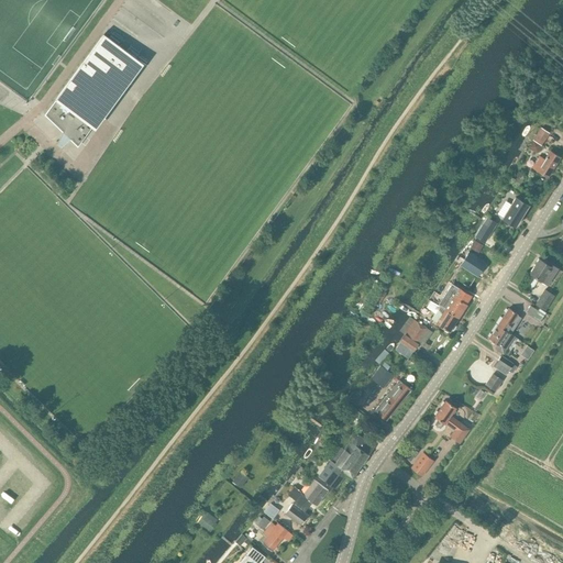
[(57,101),(45,116),(78,146),(143,63),(103,34),(55,99),(57,101)]
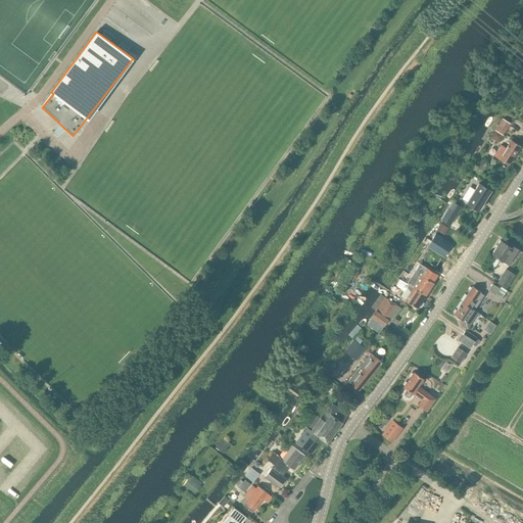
[(504,136),(511,124),(503,119),(495,131),(504,136)]
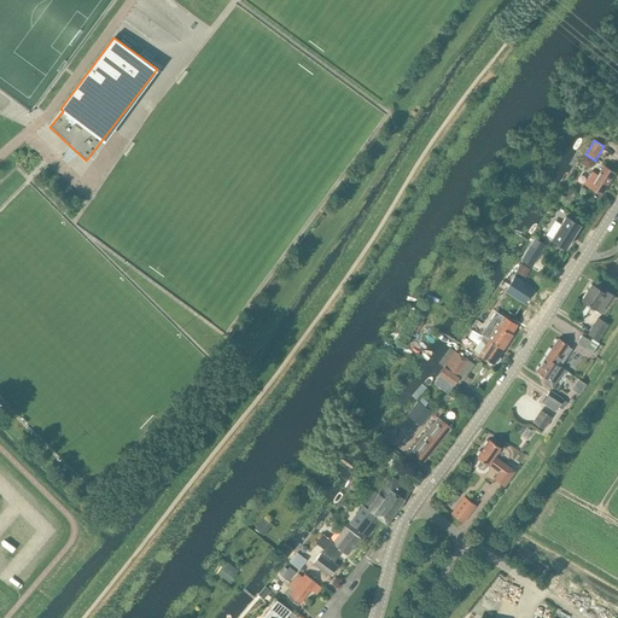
[(601,196),(616,173),(604,165),(598,175),(592,172),(583,184),(601,196)]
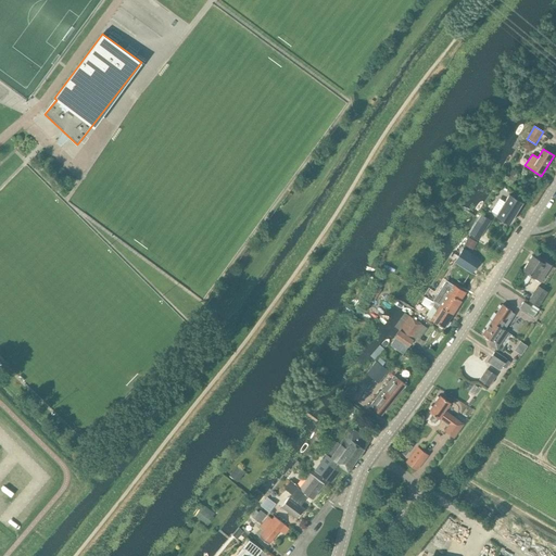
[(527,172),(523,179),(533,184),(536,176),(527,172)]
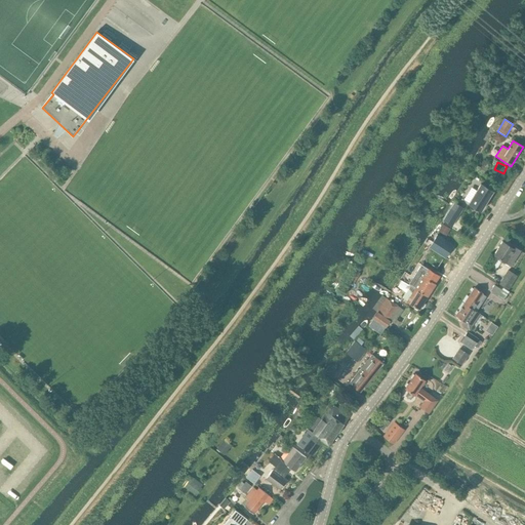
[(481,211),(493,192),(481,184),(469,203),(481,211)]
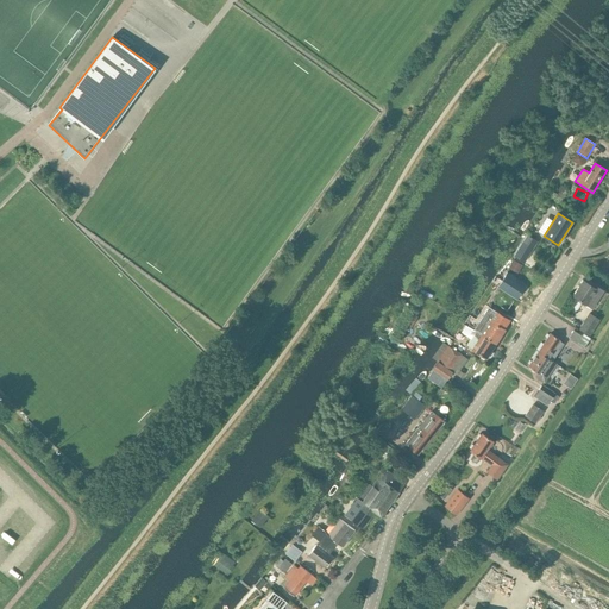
[(527,234),(519,248),(529,255),(538,242),(527,234)]
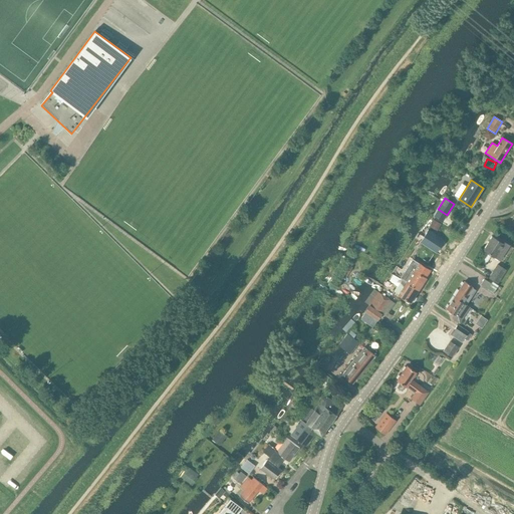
[(428,230),(420,242),(436,252),(444,241),(428,230)]
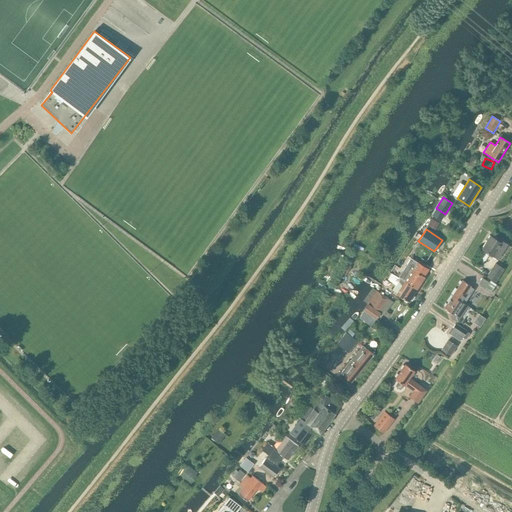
[(500,242),(490,235),(482,249),(498,259),(508,244),(501,240),(500,242)]
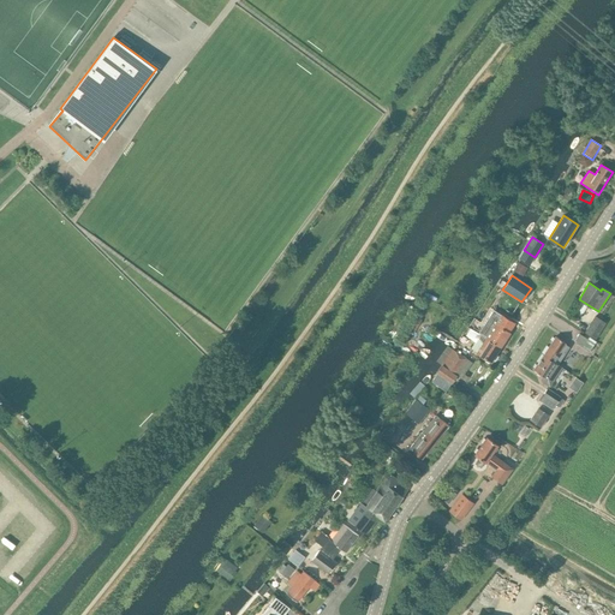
[(493,312),(477,334),(479,334),(485,339),(500,348),(511,333),(507,332),(512,326),(493,312)]
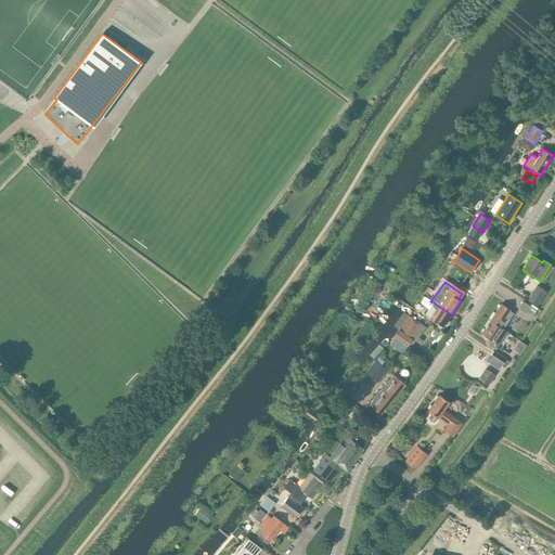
[(374,284),(370,292),(376,296),(376,295),(381,288),(374,284)]
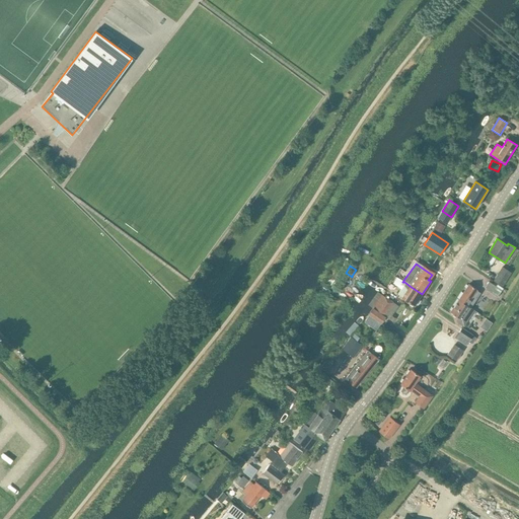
[(503,286),(511,273),(502,267),(494,280),(503,286)]
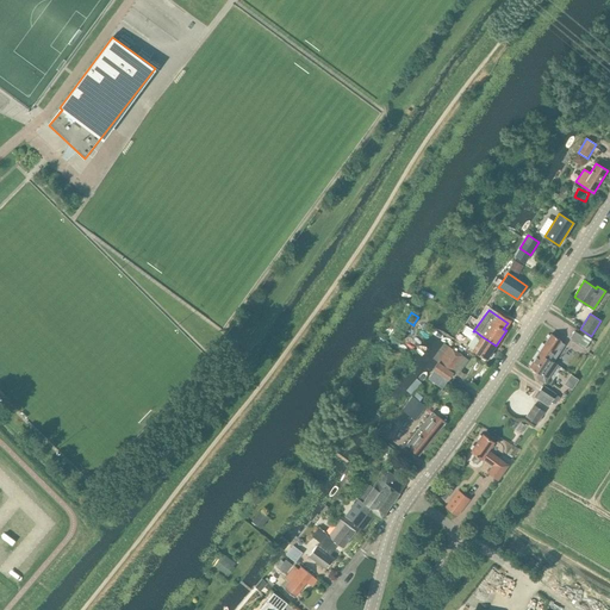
[(576,343),(580,335),(574,330),(570,338),(576,343)]
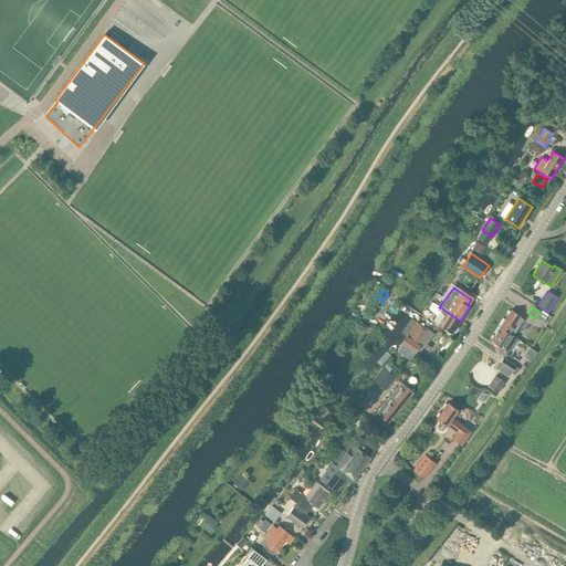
[(438,315),(435,321),(438,324),(439,324),(452,333),(460,322),(460,321),(447,312),(441,307),(438,308),(436,312),(437,315),(438,315)]
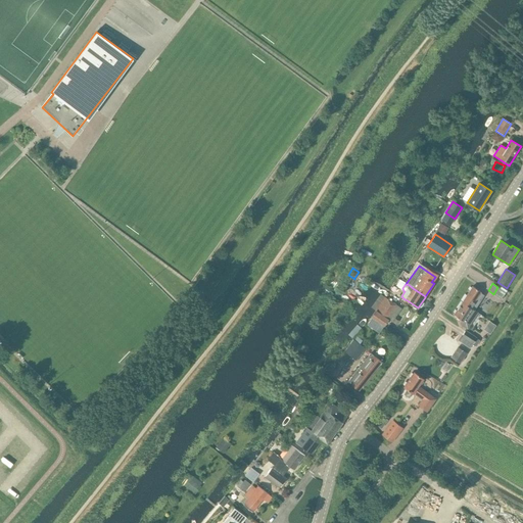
[(462,302),(477,313),(478,313),(474,310),(484,295),(481,292),(473,286),(462,302)]
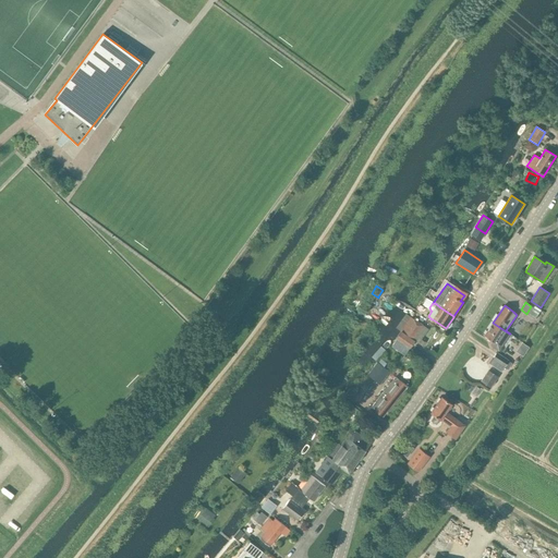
[(531,306),(526,314),(535,319),(541,310),(534,305),(533,307),(531,306)]
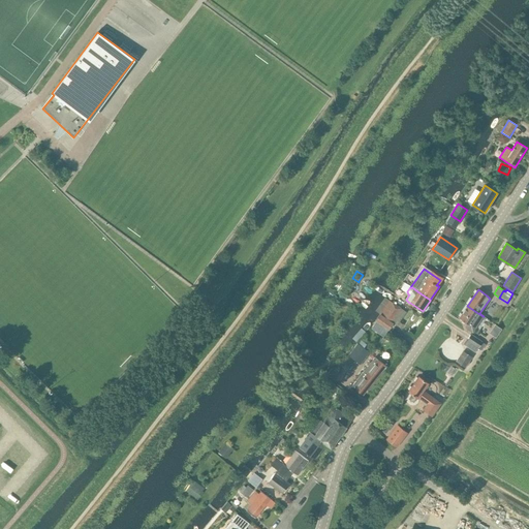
[(391,327),(393,323),(391,322),(400,309),(389,301),(380,314),(376,320),(389,330),(391,327)]
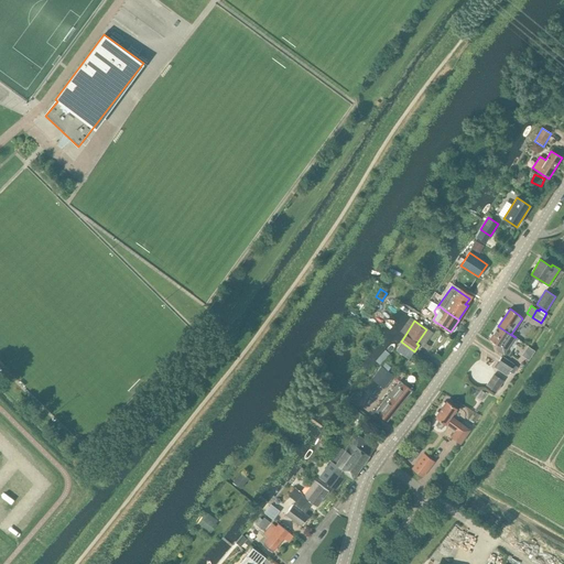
[(503,355),(514,337),(498,326),(489,338),(499,346),(497,349),(503,355)]
